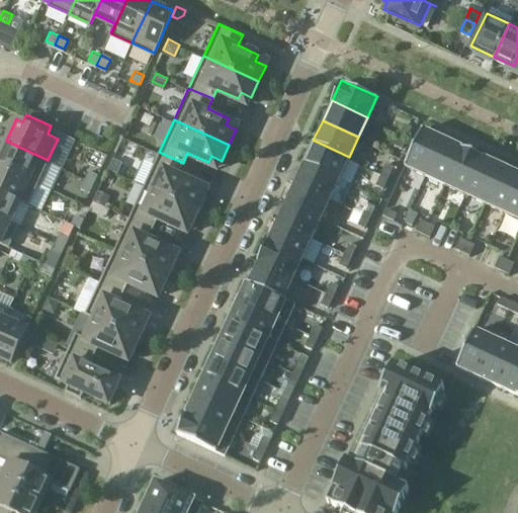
[(409,137),(414,125),(407,121),(402,133),(409,137)]
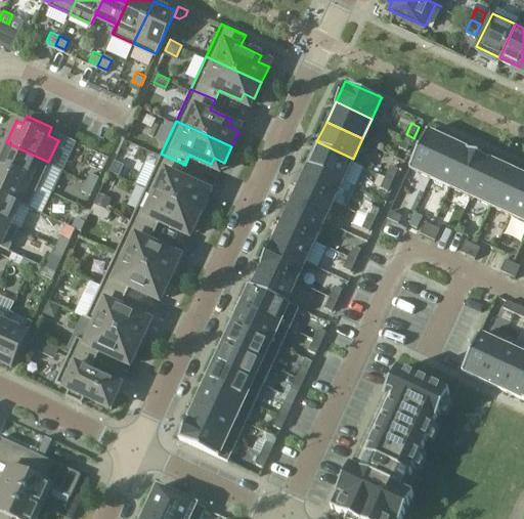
[(430,175),(447,137),(427,127),(409,165),(430,175)]
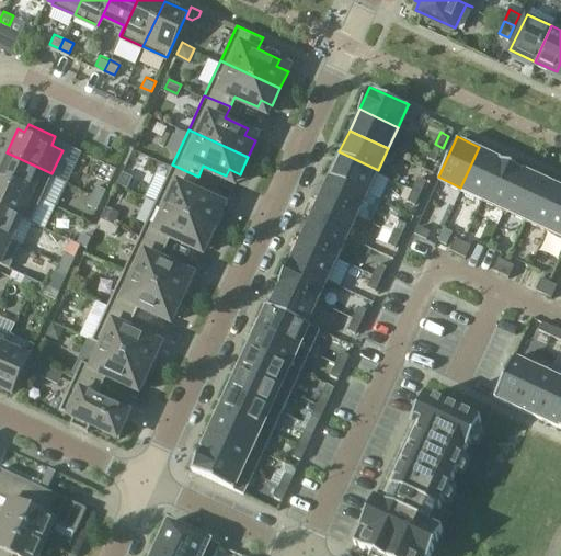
[(437,160),(443,148),(435,144),(430,156),(437,160)]
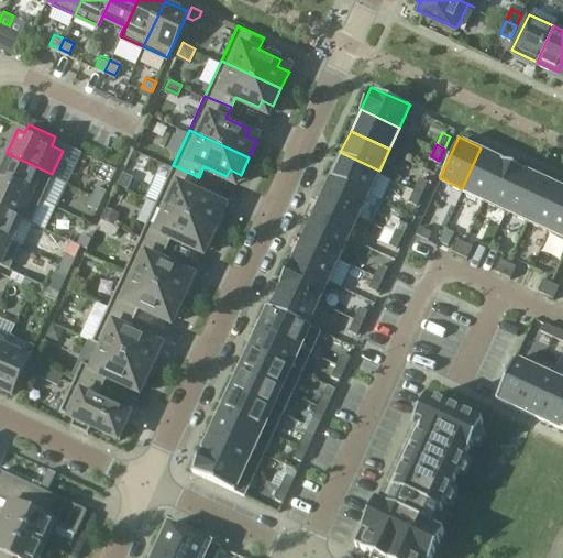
[(484,198),(503,157),(481,148),(462,188),(484,198)]
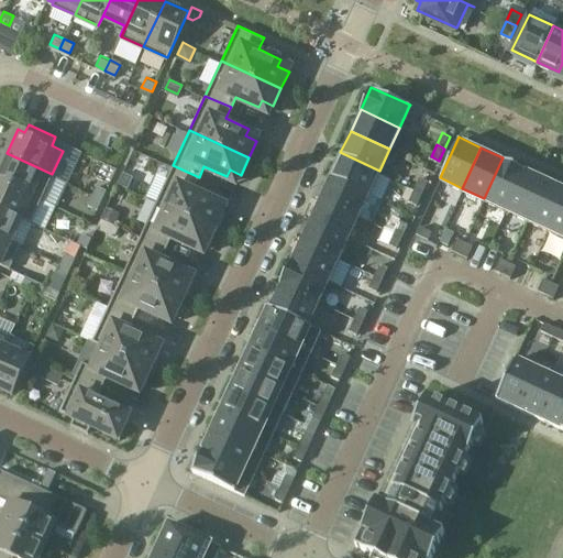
[(370,192),(379,171),(340,152),(330,174),(370,192)]
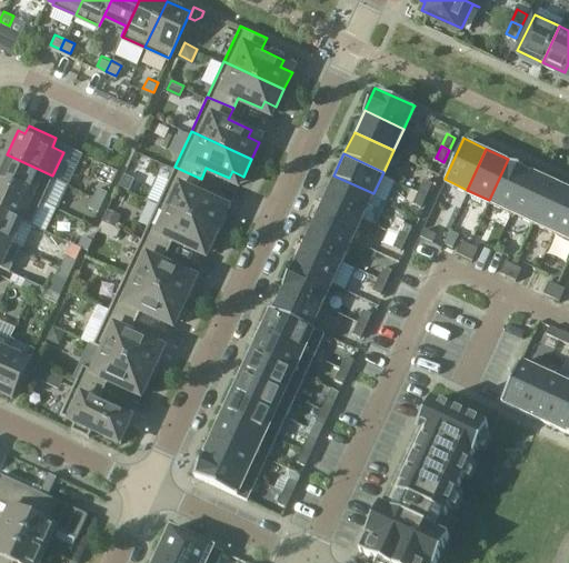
[(52,176),(7,154),(0,167),(0,179),(42,199),(52,176)]
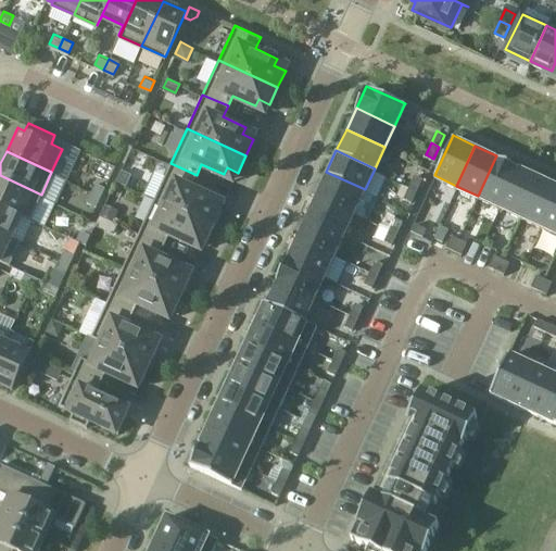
[(498,205),(518,165),(496,155),(478,196),(498,205)]
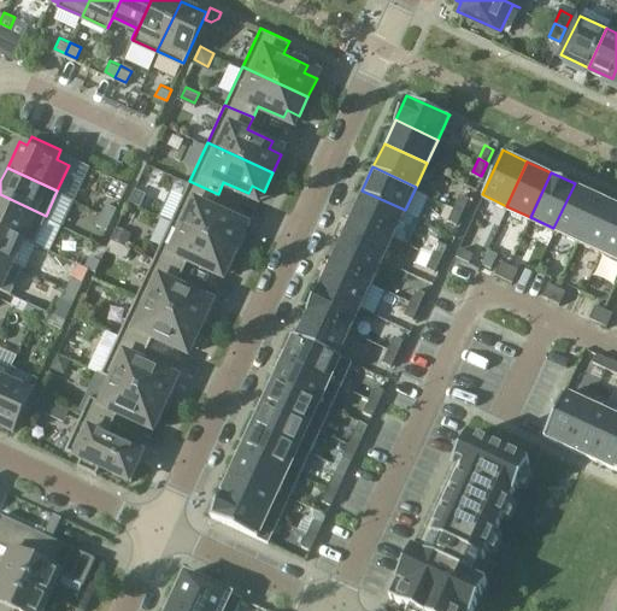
[(212,205),(218,194),(189,181),(171,218),(238,248),(246,230),(234,224),(238,217),(212,205)]
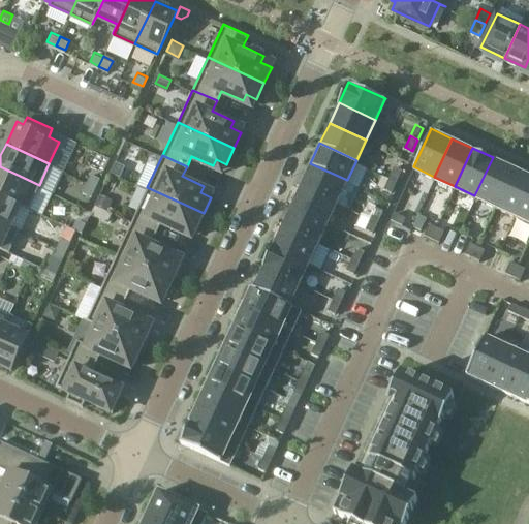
[(495,205),(512,166),(493,157),(474,195),(495,205)]
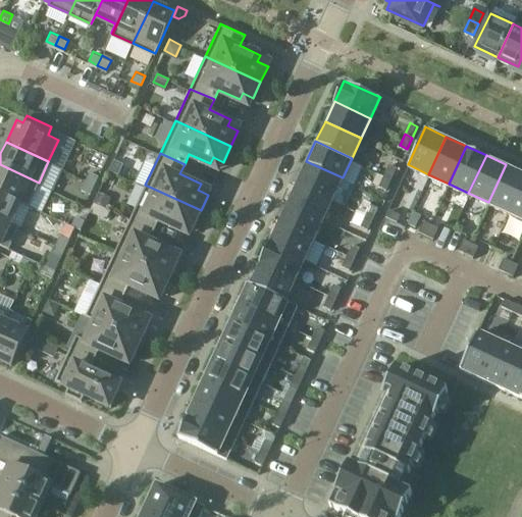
[(114,157),(109,167),(118,171),(122,161),(114,157)]
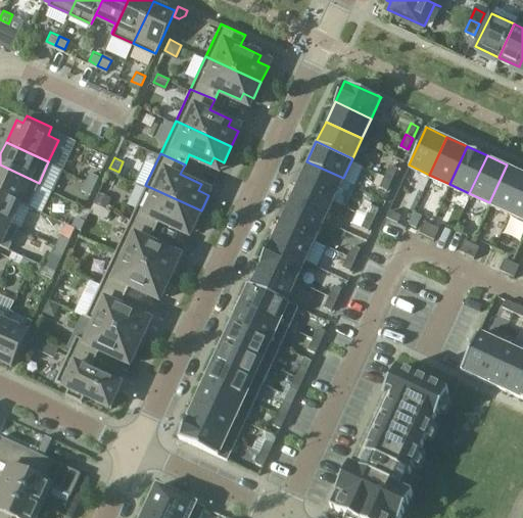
[(334,198),(343,178),(306,161),(297,182),(334,198)]
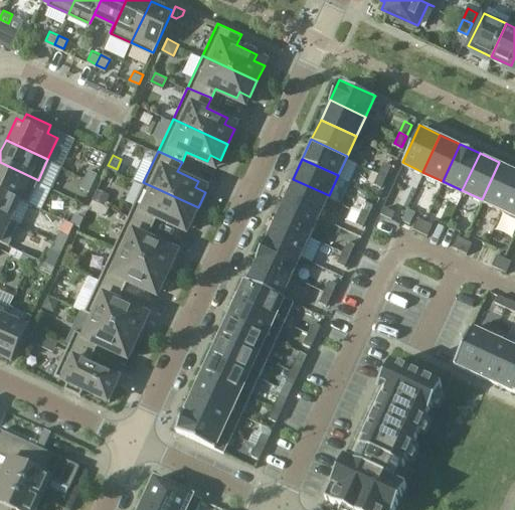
[(388,175),(393,164),(386,161),(381,171),(388,175)]
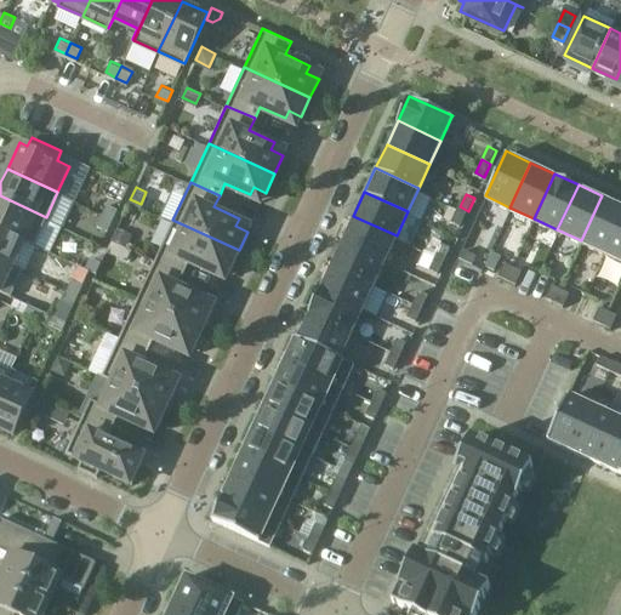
[(46,217),(0,195),(0,226),(34,241),(46,217)]
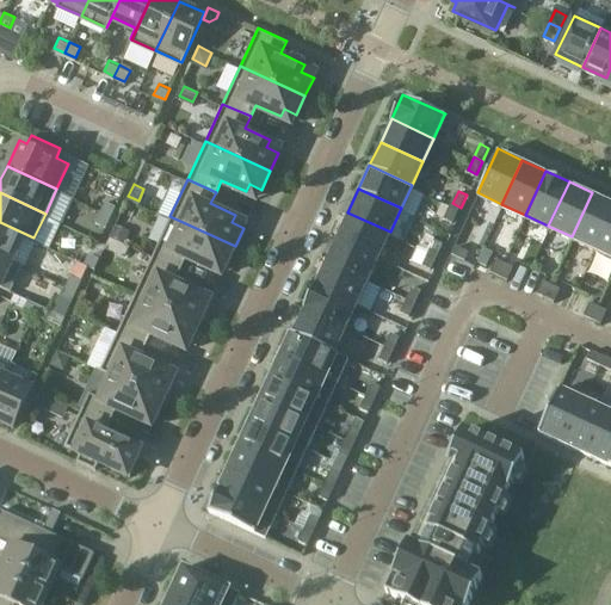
[(596,247),(610,213),(610,201),(592,192),(572,236),(596,247)]
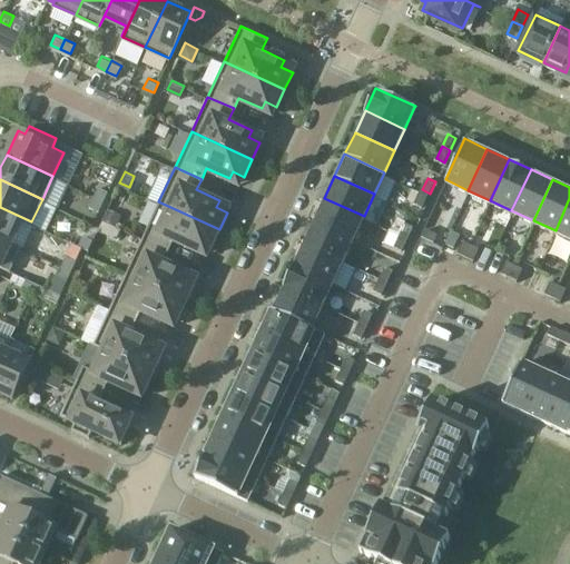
[(108,189),(97,185),(92,195),(102,199),(108,189)]
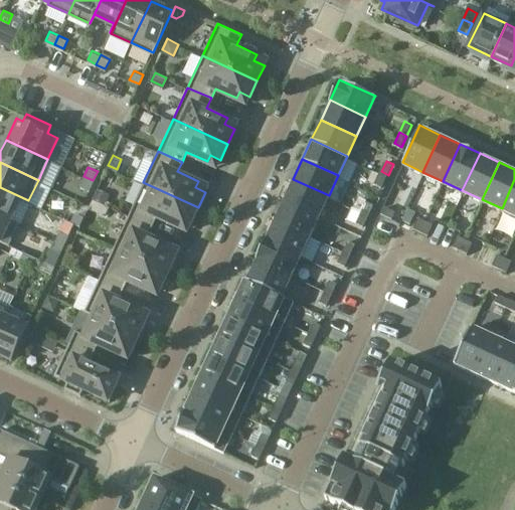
[(383,186),(388,175),(381,171),(376,182),(383,186)]
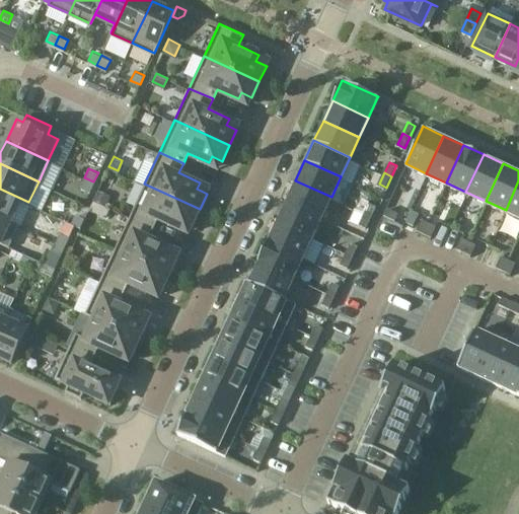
[(93,181),(84,177),(80,187),(89,191),(93,181)]
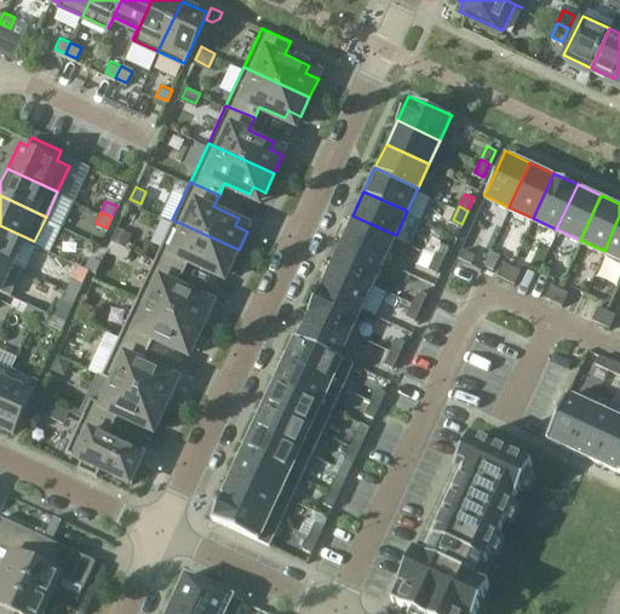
[(385,259),(396,235),(352,216),(342,239),(385,259)]
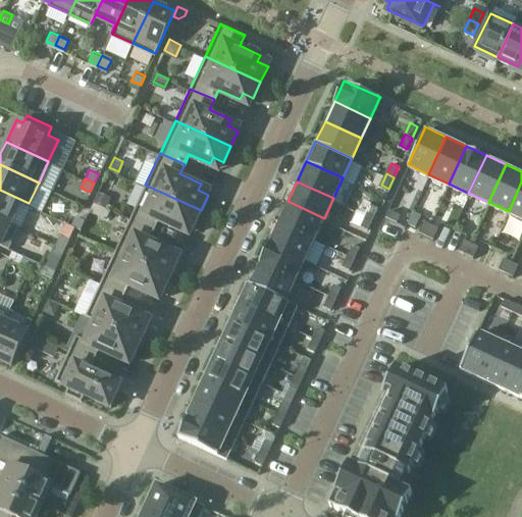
[(521,217),(521,182),(509,211),(521,217)]
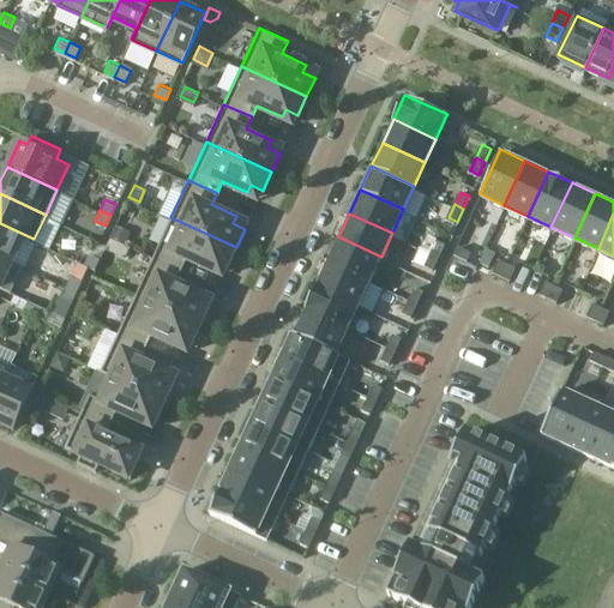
[(228,266),(236,247),(170,217),(154,256),(181,269),(187,257),(212,269),(216,260),(228,266)]
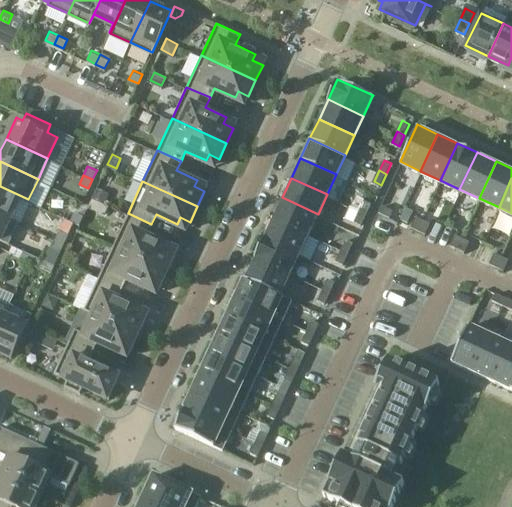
[(28,199),(0,186),(0,211),(9,216),(19,196),(28,200),(28,199)]
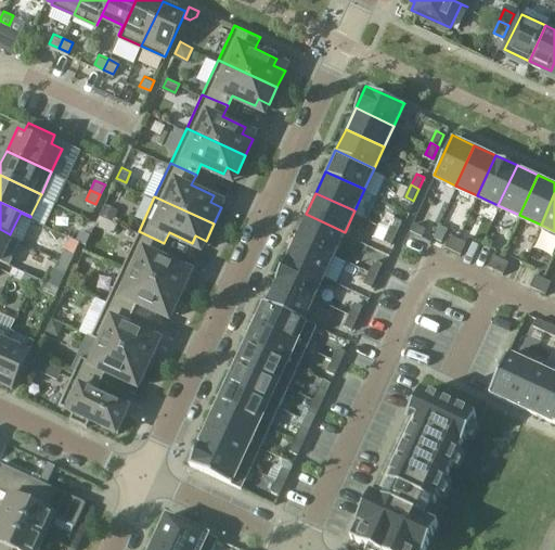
[(105,202),(101,212),(114,218),(118,207),(105,202)]
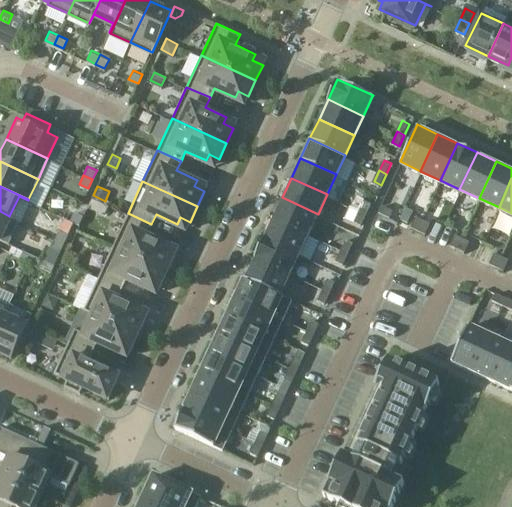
[(309,233),(318,214),(282,197),(273,217),(309,233)]
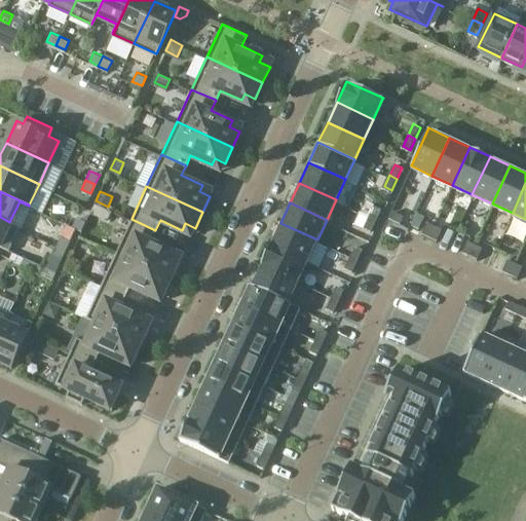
[(373,203),(368,215),(376,218),(381,207),(373,203)]
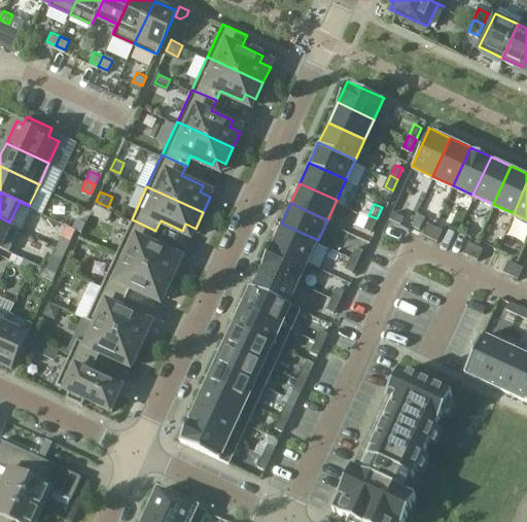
[(393,209),(389,216),(400,221),(403,214),(393,209)]
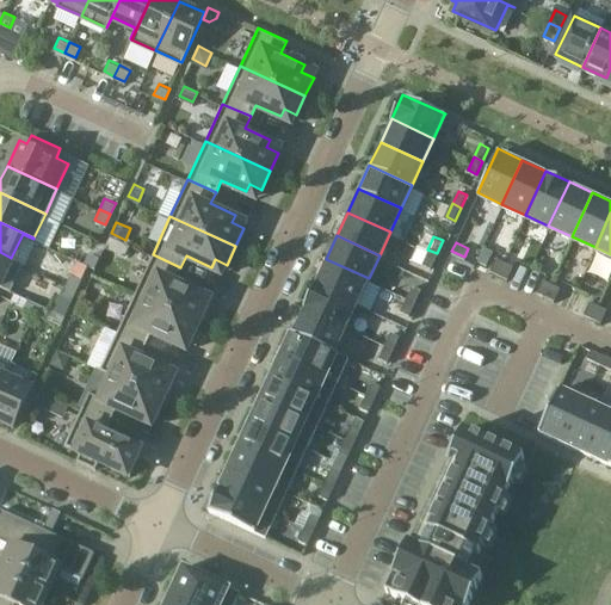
[(485,244),(477,258),(486,263),(493,248),(485,244)]
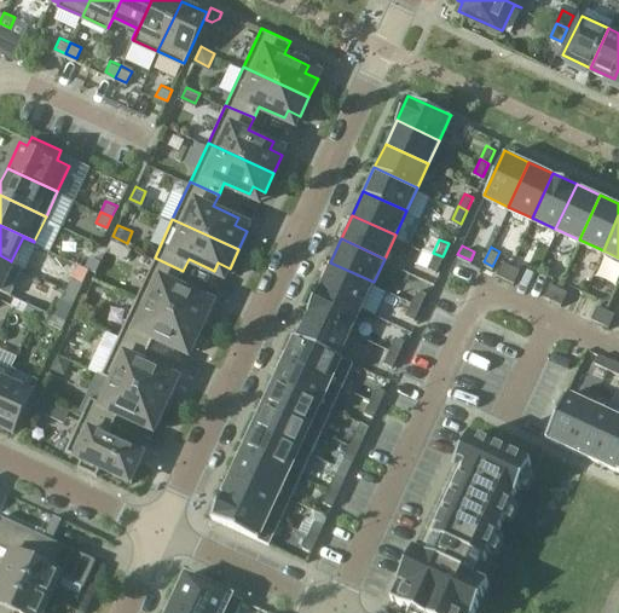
[(433,253),(427,266),(437,270),(443,256),(433,253)]
